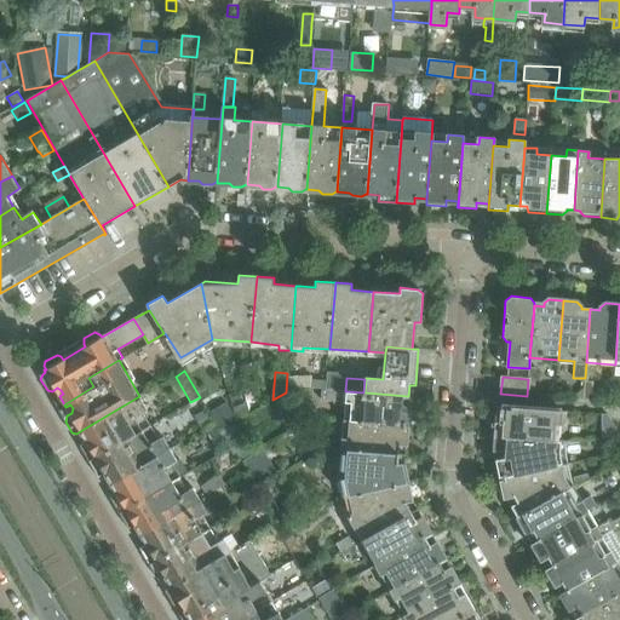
[(585,382),(584,400),(592,401),(593,382),(585,382)]
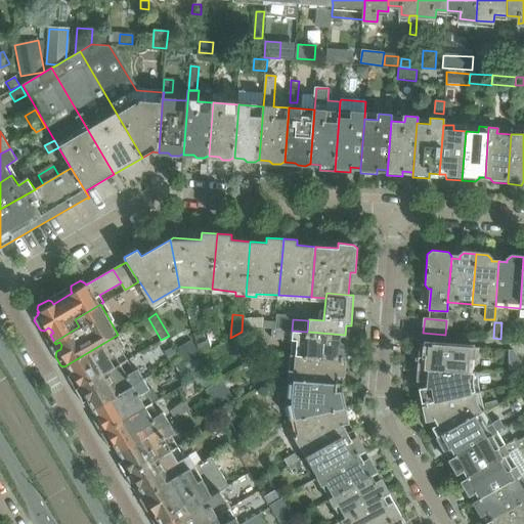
[(271,338),(292,340),(293,331),(292,331),(274,330),(272,329),(271,338)]
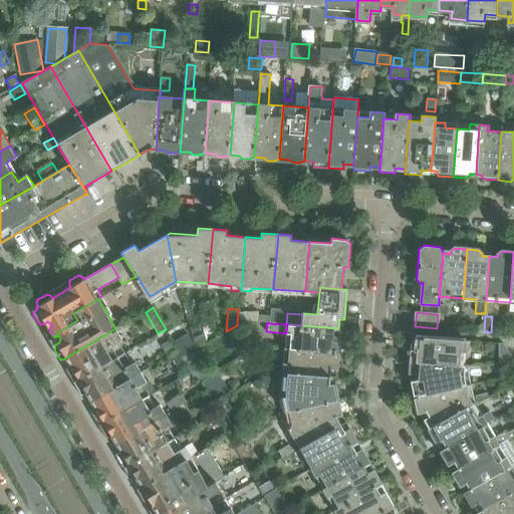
[(288,348),(338,352),(340,328),(338,328),(302,325),(301,325),(287,324),(286,333),(289,333),(288,348)]
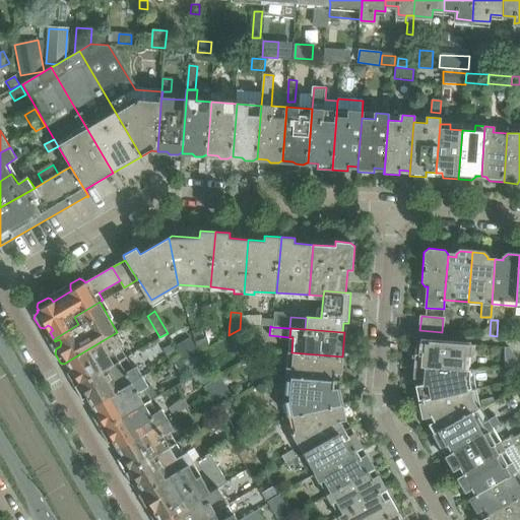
[(77,385),(125,356),(119,345),(123,342),(117,332),(67,362),(72,371),(70,372),(68,376),(72,383),(76,384),(77,385)]
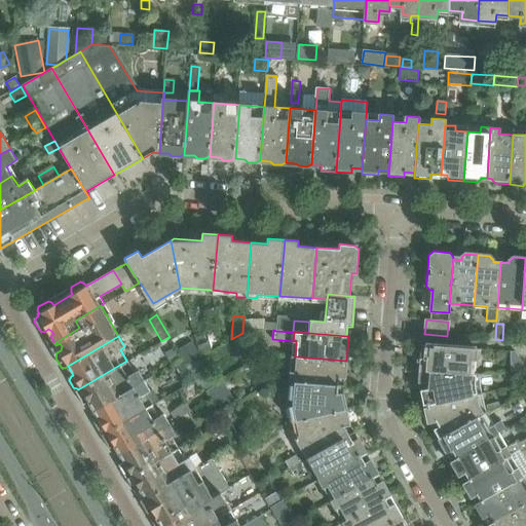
[(208,341),(198,344),(201,352),(202,354),(211,351),(208,341)]
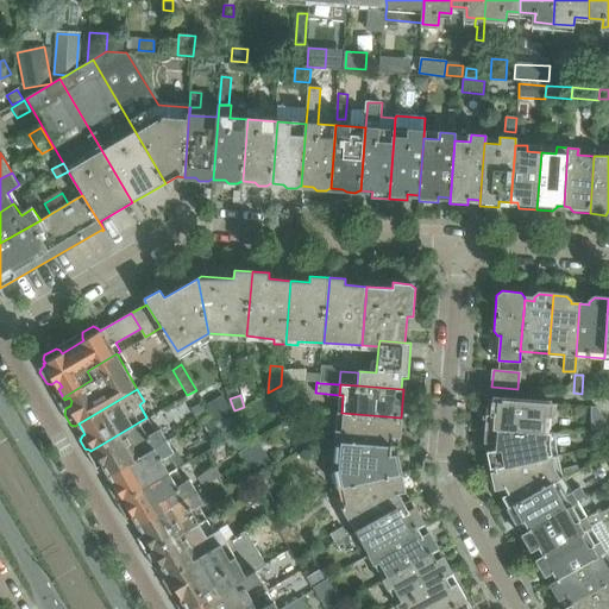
[(488,400),(487,427),(545,432),(548,433),(551,405),(488,400)]
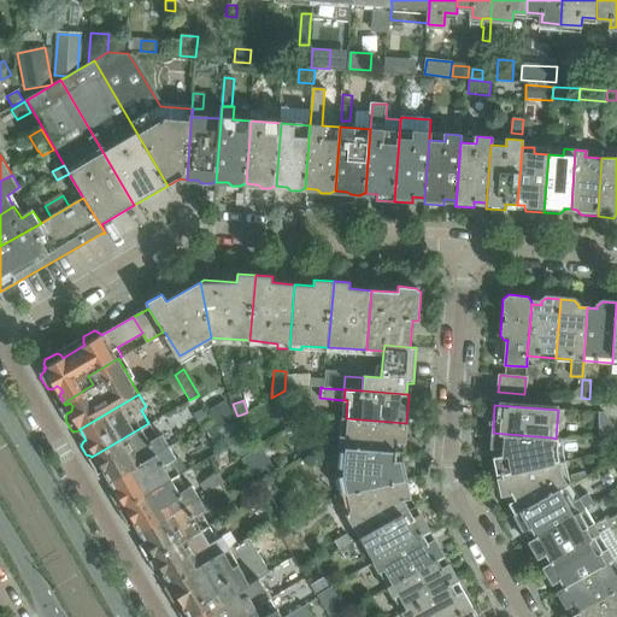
[(218,428),(234,419),(227,406),(211,416),(213,419),(215,421),(218,428)]
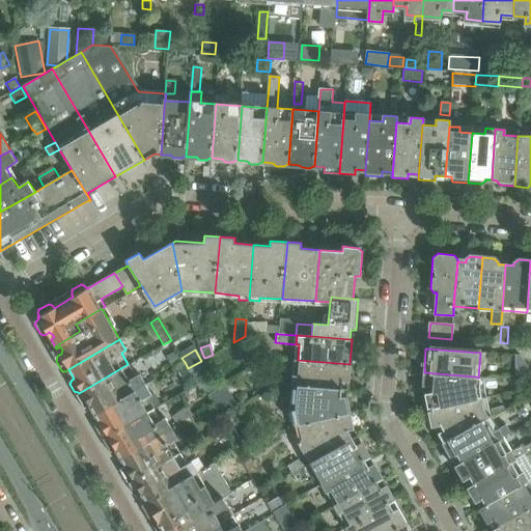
[(179,354),(170,360),(175,368),(184,363),(182,359),(179,354)]
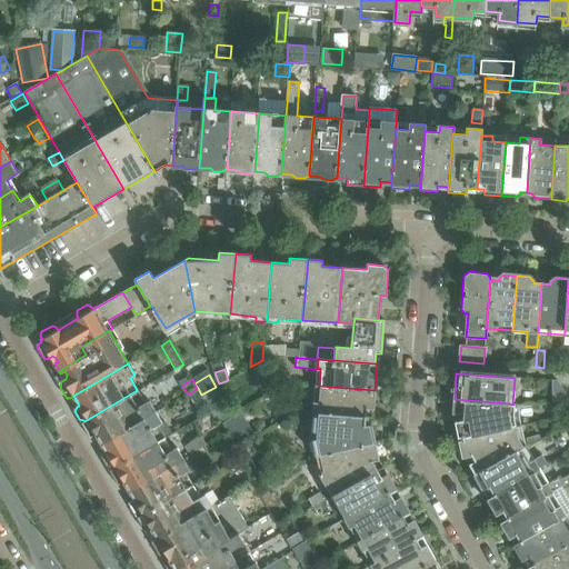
[(553,401),(568,400),(558,380),(552,380),(553,401)]
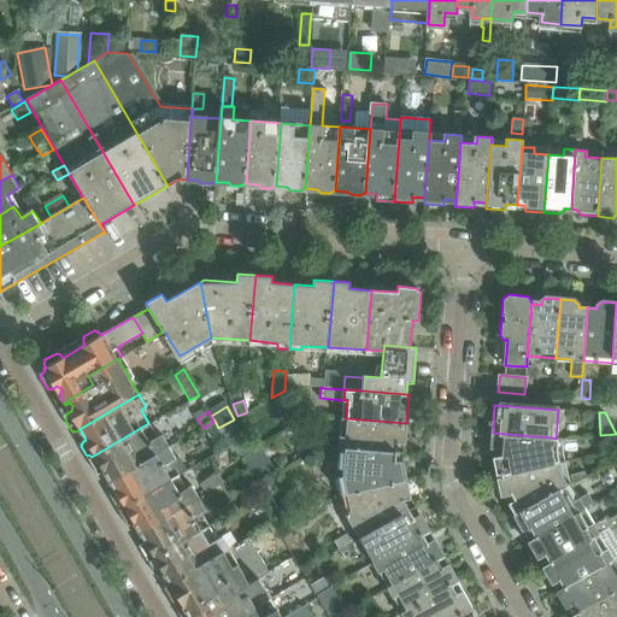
[(340,447),(404,452),(406,423),(346,418),(345,436),(341,436),(340,447)]
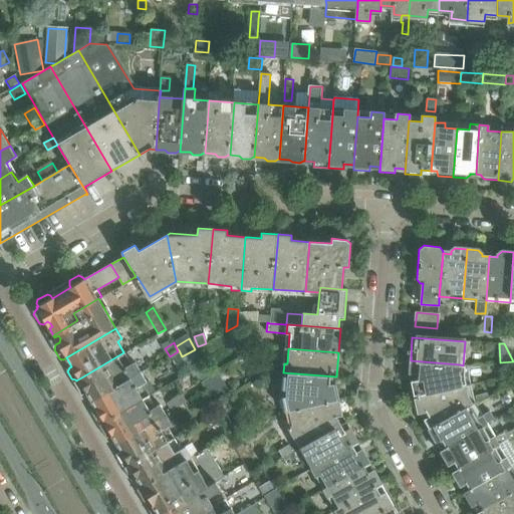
[(202,360),(196,350),(183,358),(188,367),(190,370),(196,380),(214,369),(213,368),(202,364),(200,360),(202,360)]
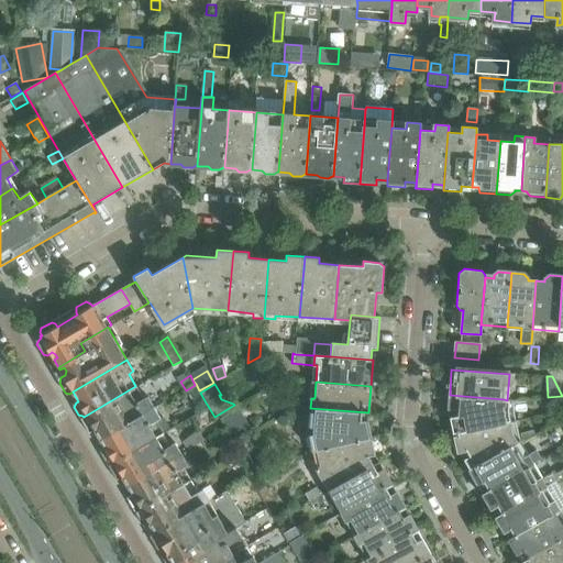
[(186,390),(197,409),(206,403),(200,393),(199,392),(195,385),(186,390)]
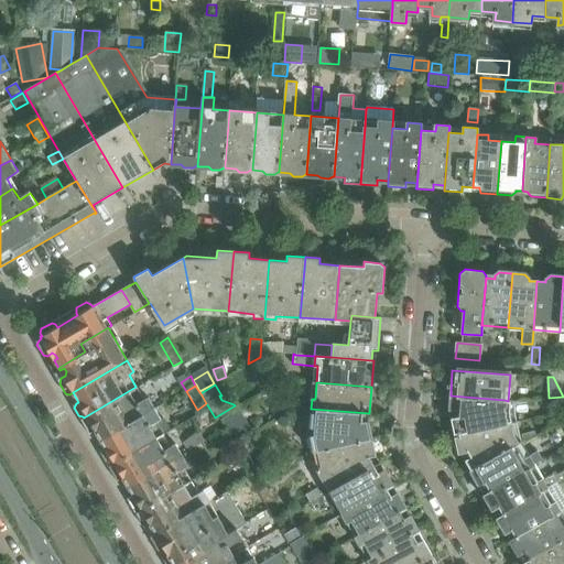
[(100,438),(154,407),(149,398),(144,400),(136,387),(84,418),(85,420),(84,424),(88,432),(93,433),(96,431),(100,438)]
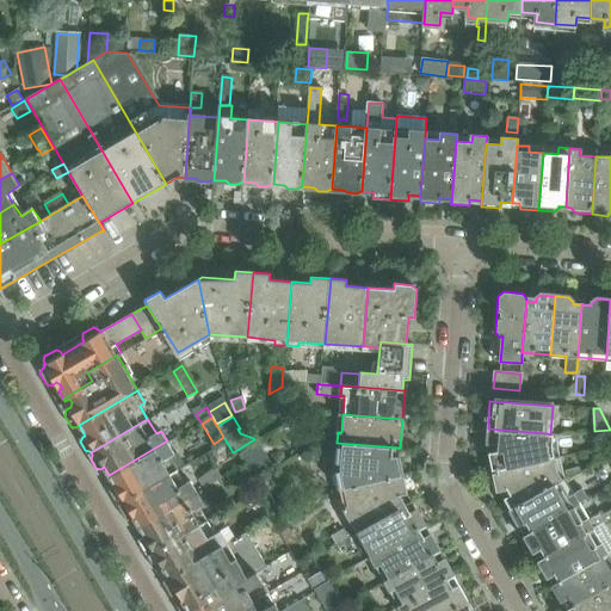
[(488,429),(487,443),(493,471),(553,458),(560,457),(554,434),(550,434),(547,433),(488,429)]
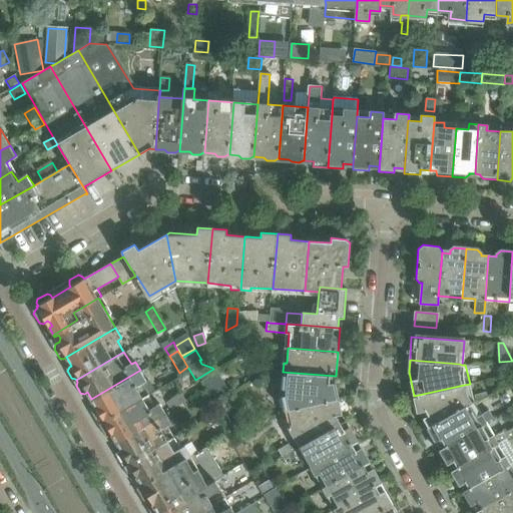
[(146,381),(140,370),(91,399),(96,408),(94,410),(92,414),(96,420),(100,421),(101,423),(149,395),(141,384),(146,381)]
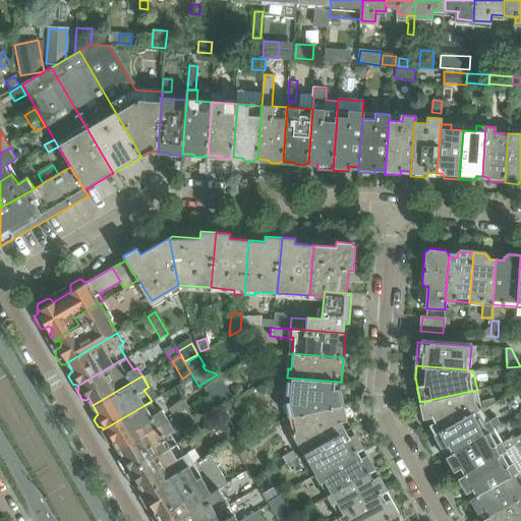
[(232,395),(222,375),(205,386),(215,404),(232,395)]
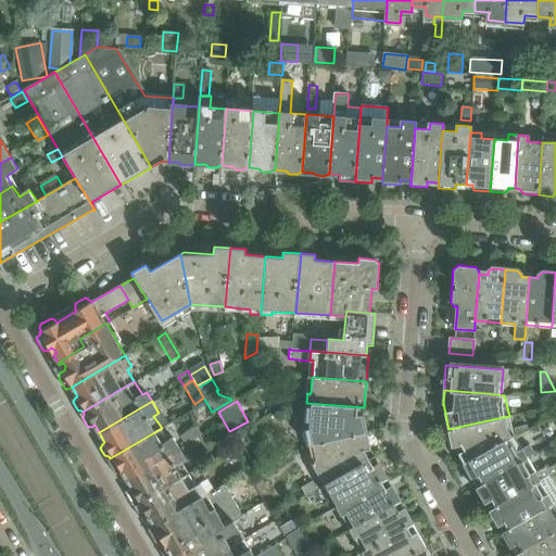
[(313,444),(367,432),(363,415),(364,407),(306,403),(304,427),(310,426),(313,444)]
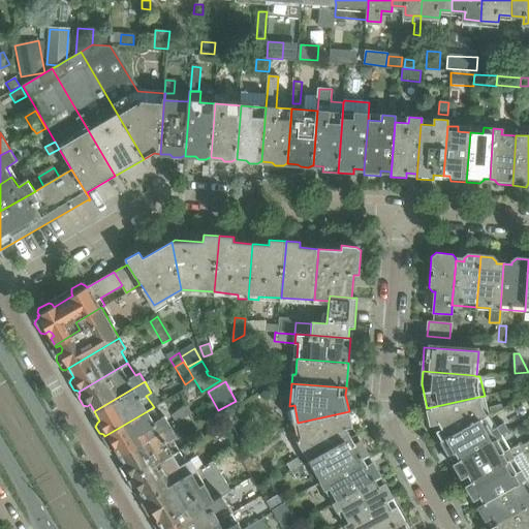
[(478,397),(427,408),(430,425),(431,425),(441,441),(443,440),(442,440),(486,416),(489,414),(485,396),(478,397)]
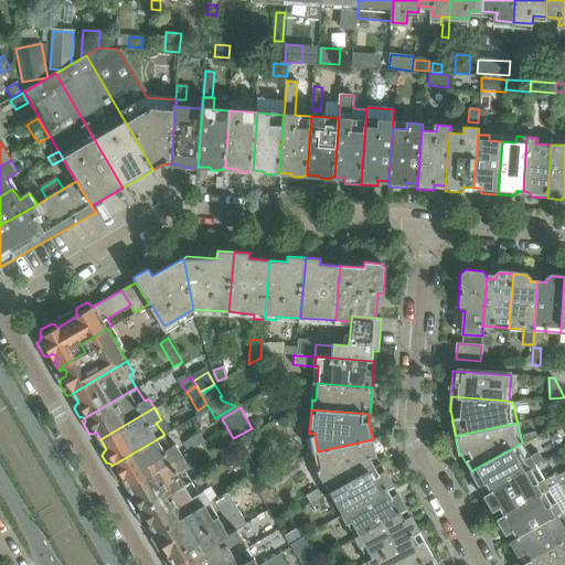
[(223,432),(209,439),(213,447),(226,438),(223,432)]
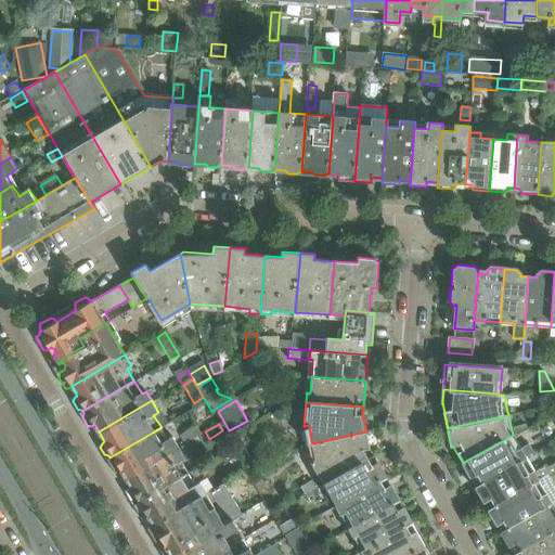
[(526,424),(514,427),(515,434),(527,428),(526,424)]
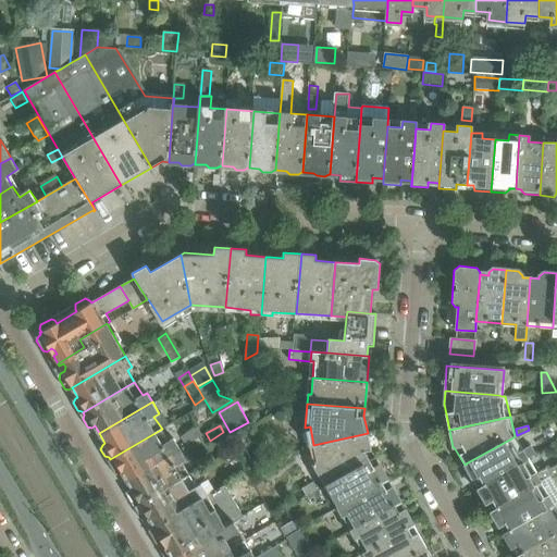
[(197,426),(181,436),(186,445),(202,435),(197,426)]
